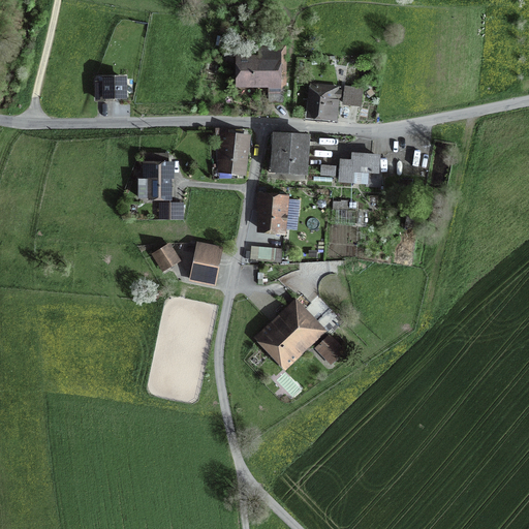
[(123,40),(125,30),(118,28),(116,38),(123,40)]
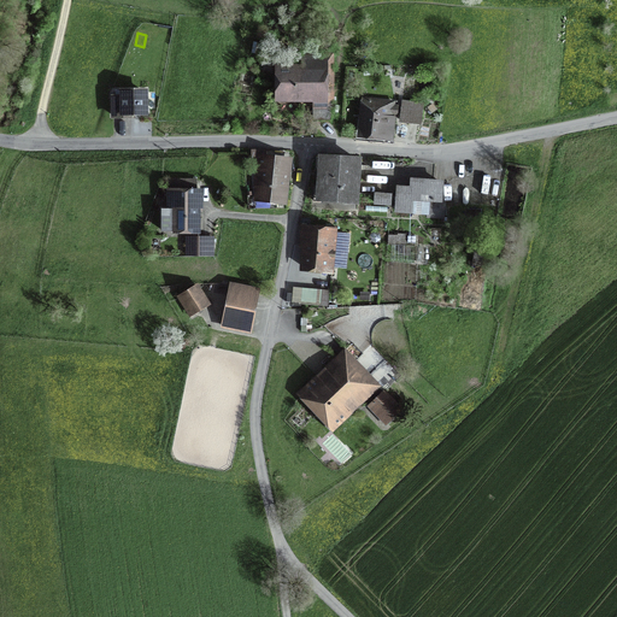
[(322,56),(322,48),(303,48),(304,56),(301,56),(303,69),(281,70),(281,97),(313,97),(313,118),(330,118),(330,107),(333,107),(333,54),(322,56)]
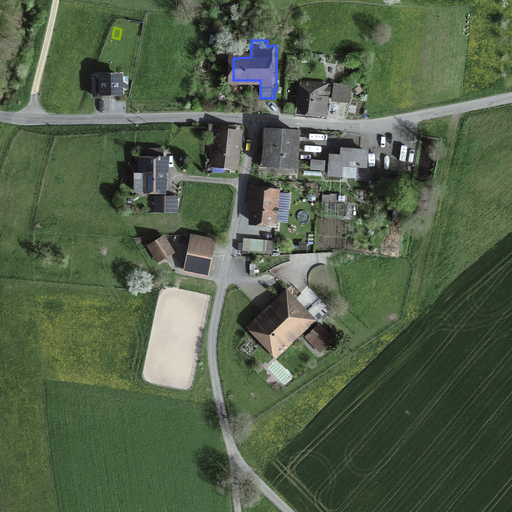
[(119,68),(121,56),(106,53),(104,65),(119,68)]
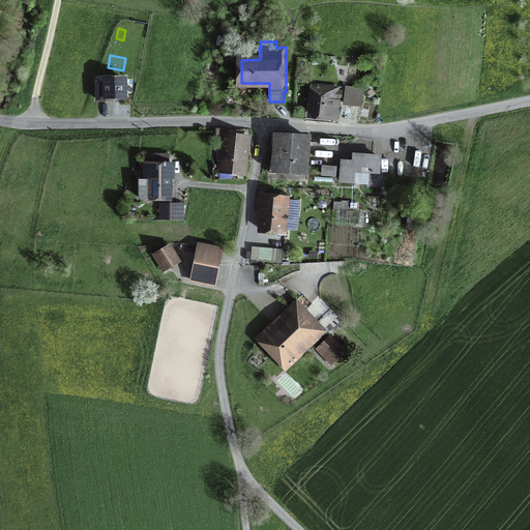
[(97,99),(114,99),(114,96),(124,96),(124,79),(105,79),(105,84),(97,84),(97,99)]
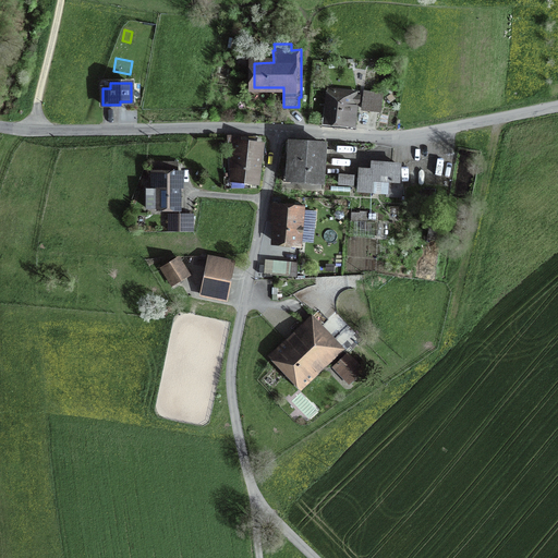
[(359,104),(360,96),(356,96),(358,93),(332,91),(329,121),(354,124),(356,106),(355,106),(355,104),(359,104)]
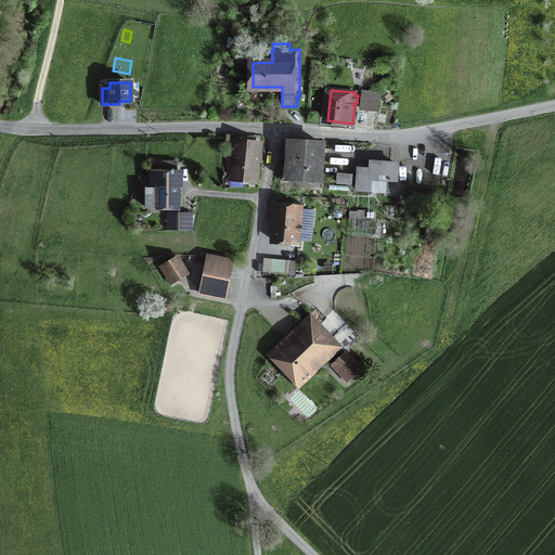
[(377,110),(379,95),(363,93),(362,108),(377,110)]
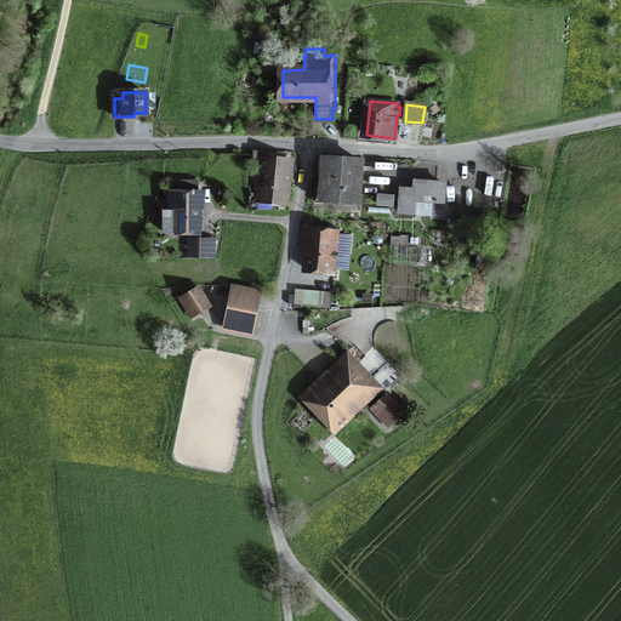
[(290,172),(291,160),(260,157),(256,187),(258,187),(257,200),(288,203),(289,183),(285,183),(285,172),(290,172)]
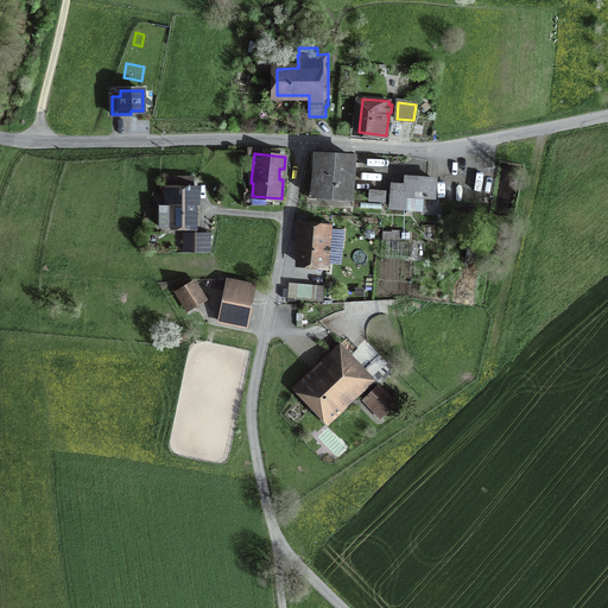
[(350,197),(353,157),(317,154),(315,184),(310,183),(310,197),(315,198),(315,195),(350,197)]
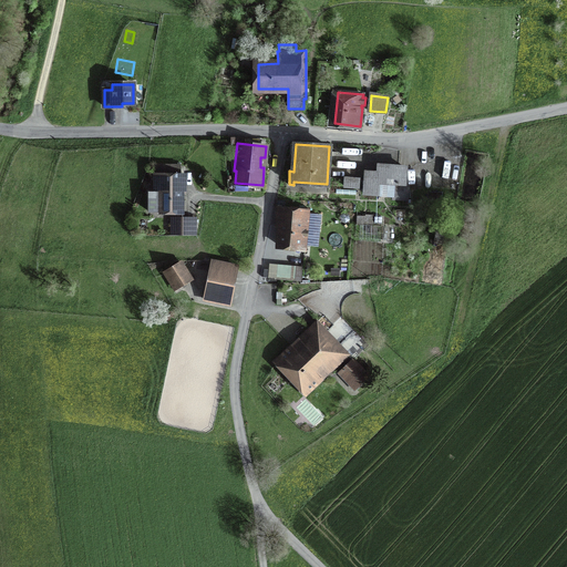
[(178,212),(179,165),(154,165),(154,193),(150,193),(150,212),(178,212)]
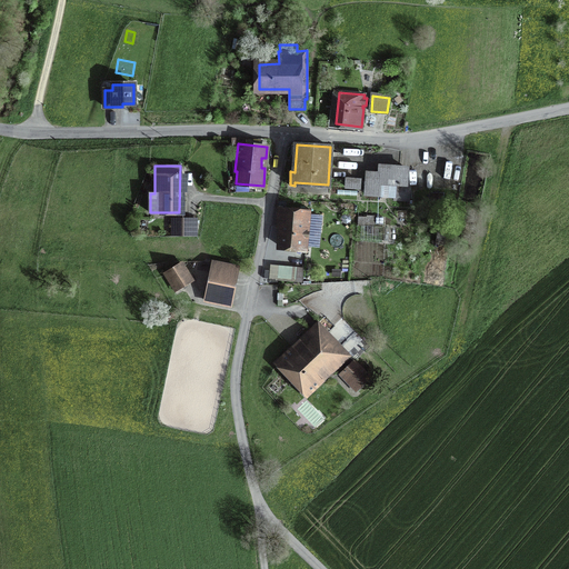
[(407,186),(408,169),(380,167),(380,178),(367,177),(366,193),(379,195),(380,183),(395,185),(395,199),(409,201),(410,186),(407,186)]
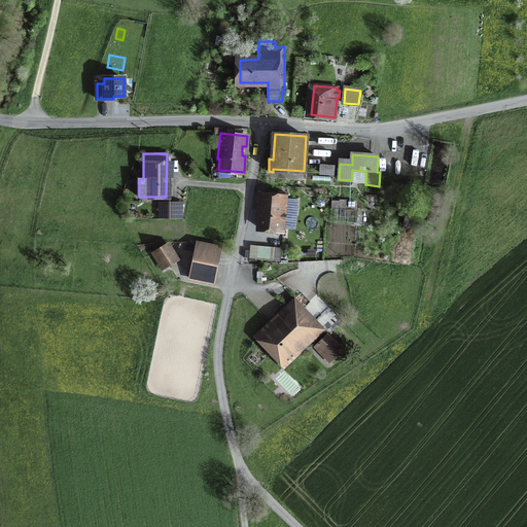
[(283,231),(287,194),(271,192),(271,197),(264,196),(259,229),(283,231)]
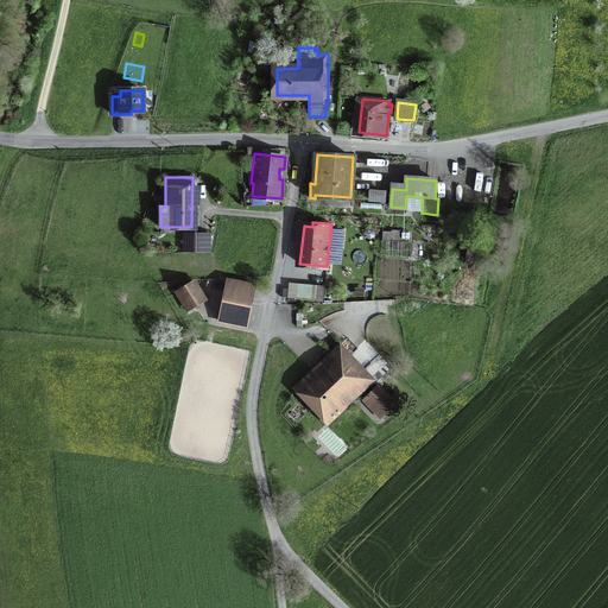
[(210,251),(210,234),(184,234),(184,251),(210,251)]
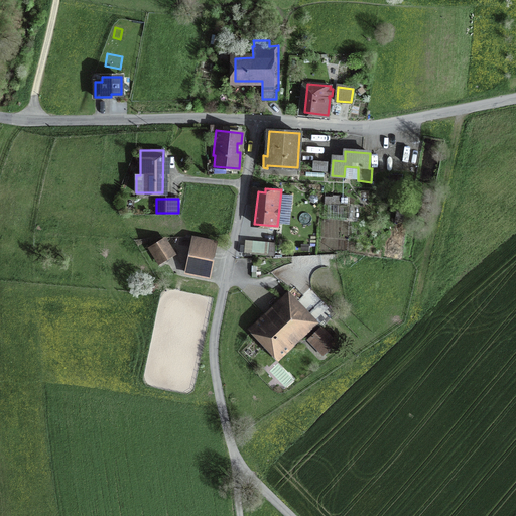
[(211,269),(216,243),(192,238),(186,272),(197,274),(198,266),(211,269)]
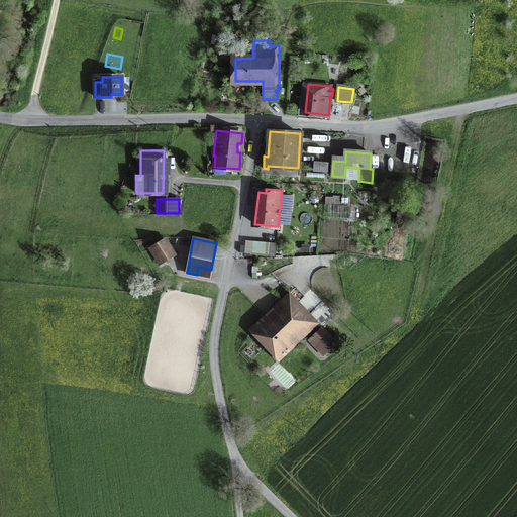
[(162,260),(171,254),(163,242),(153,247),(162,260)]
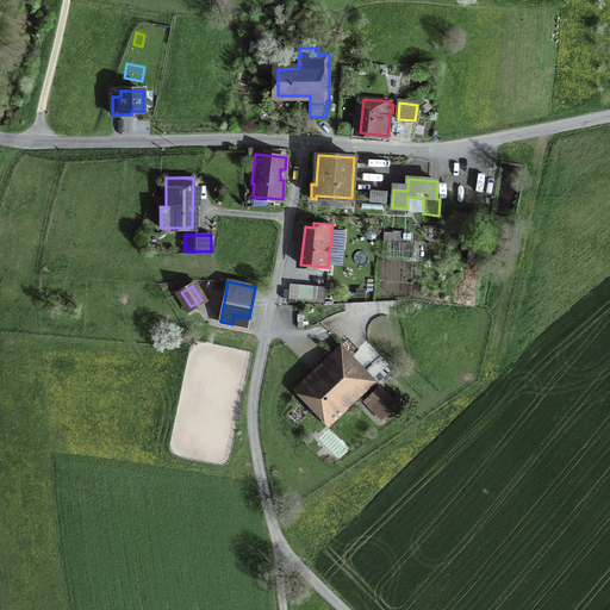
[(315,287),(297,286),(297,302),(313,303),(315,287)]
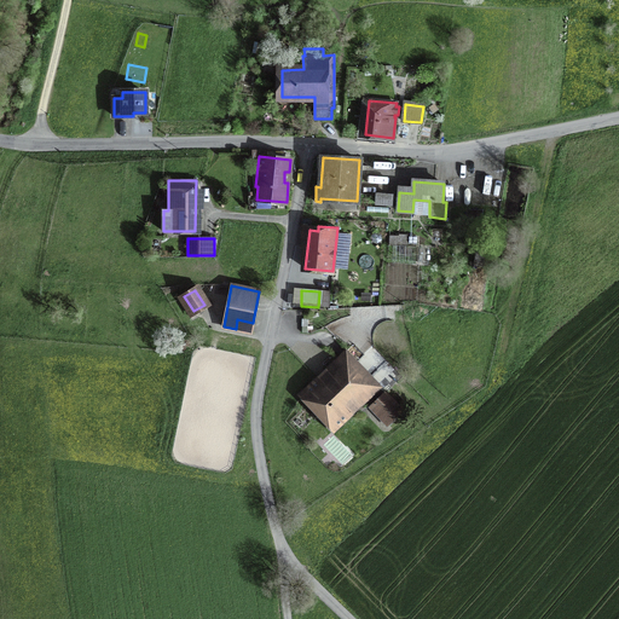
[(374,391),(352,368),(357,363),(346,351),(325,369),(334,379),(324,387),(318,381),(305,394),(336,427),(350,414),(342,406),(353,398),(359,404),(374,391)]
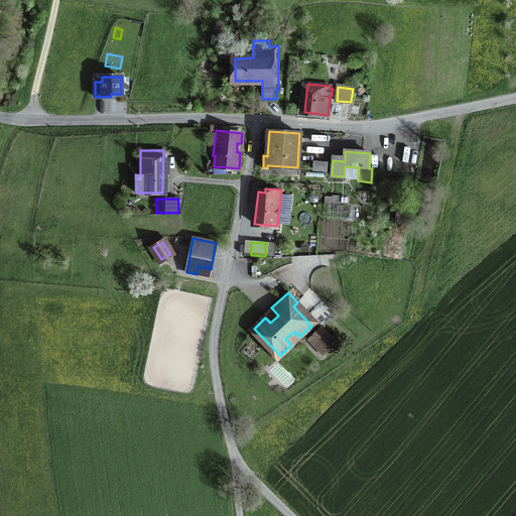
[(324,354),(336,343),(320,328),(309,339),(324,354)]
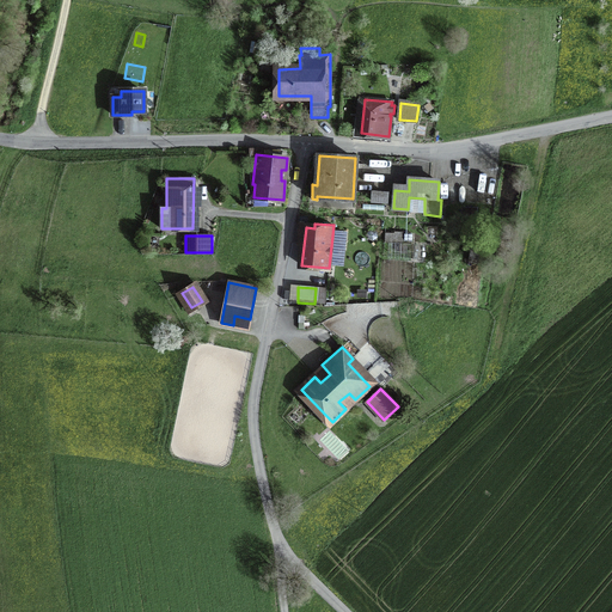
All buildings are outlined.
